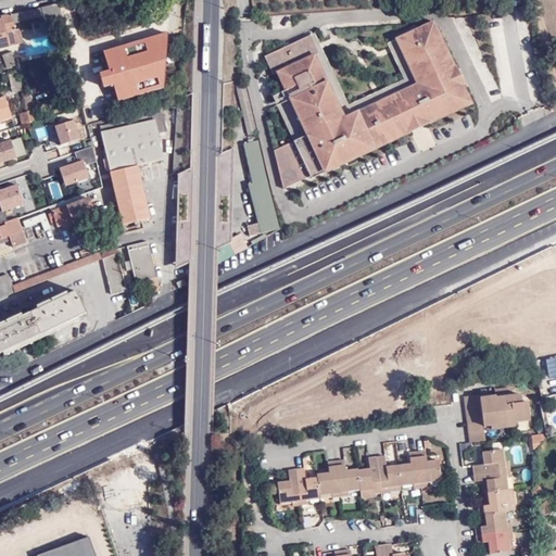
[(0,49),(22,43),(19,29),(14,30),(13,24),(43,16),(47,28),(60,25),(62,29),(66,28),(60,3),(0,17),(1,20),(0,20),(0,49)]
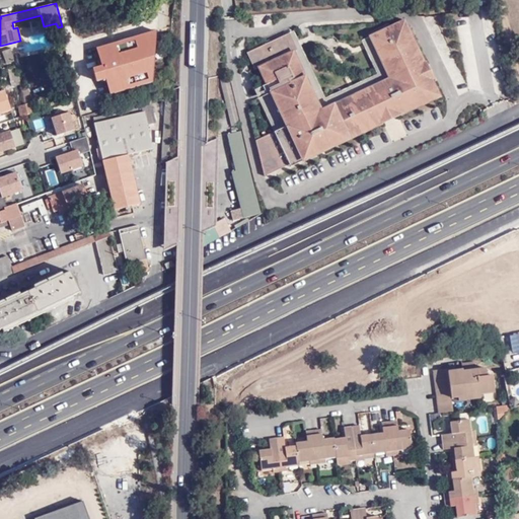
[(323,150),(383,123),(409,110),(406,106),(419,100),(421,105),(440,95),(433,79),(435,78),(427,61),(425,62),(404,19),(390,26),(385,28),(370,35),(390,78),(384,81),(386,86),(370,93),(369,91),(352,99),(350,95),(320,108),(294,50),(298,48),(290,30),(247,51),(255,68),(260,66),(271,91),(286,125),(255,139),(265,174),(289,163),(290,165),(316,153),(315,151),(313,148),(321,145),(323,150)]
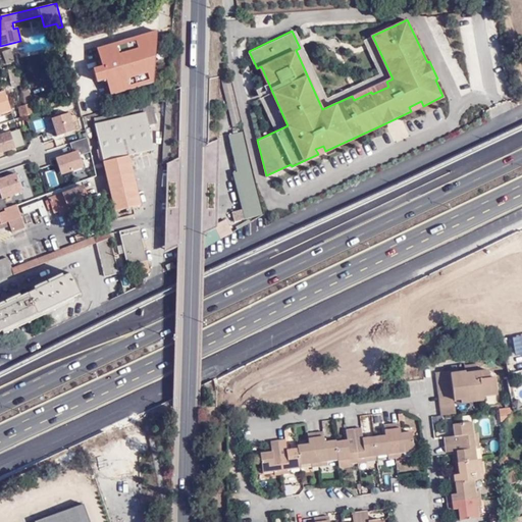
[(322,109),(352,96),(354,100),(371,92),(372,94),(388,87),(386,82),(393,79),(372,36),(364,40),(379,73),(327,98),(296,30),(292,31),(300,48),(296,50),(322,109)]
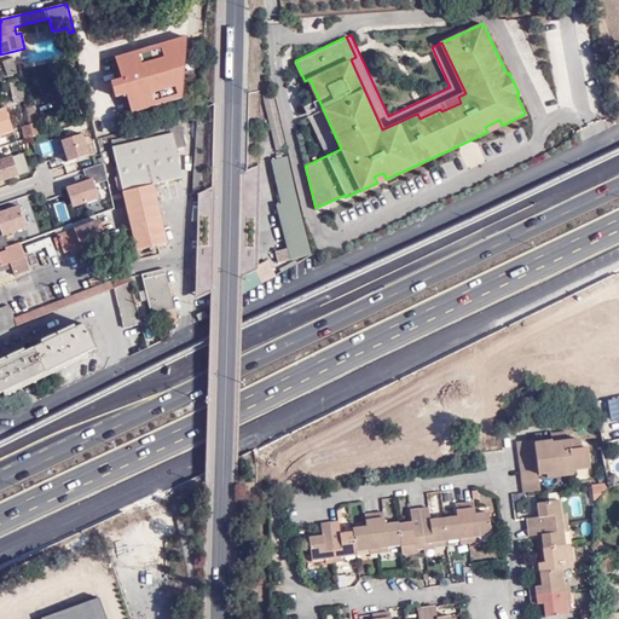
[(127,93),(132,111),(183,97),(189,36),(116,58),(122,79),(111,82),(116,97),(127,93)]
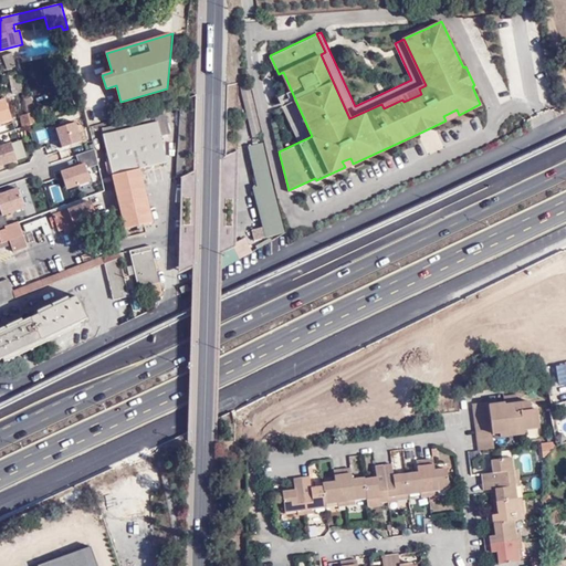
[(16,66),(11,53),(3,56),(8,69),(16,66)]
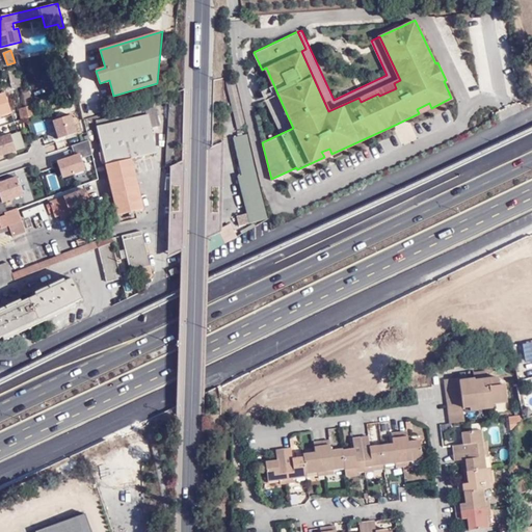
[(14,67),(8,69),(11,78),(17,76),(14,67)]
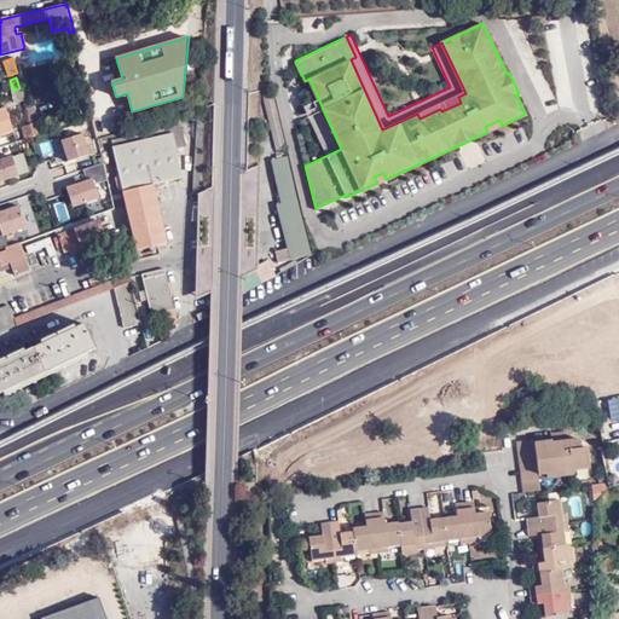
[(0,133),(13,129),(7,108),(0,110),(0,133)]
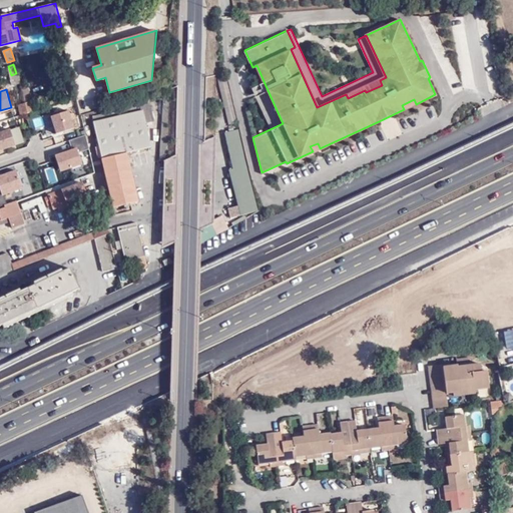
[(271,128),(283,123),(268,90),(263,92),(255,95),(271,128)]
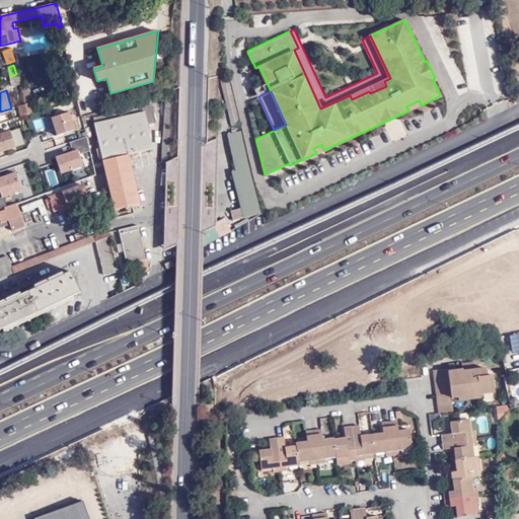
[(31,102),(24,104),(26,115),(34,113),(31,102)]
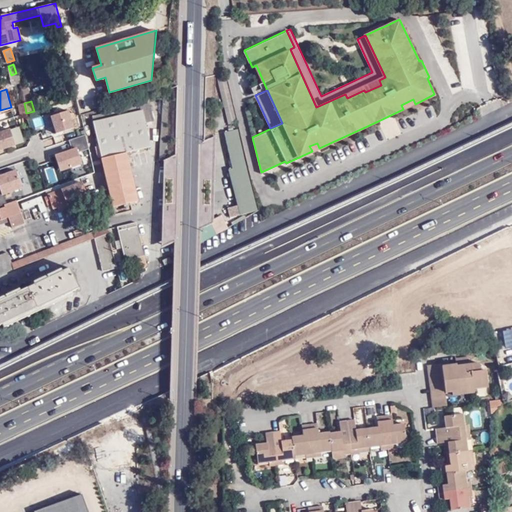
[(26,113),(24,103),(18,104),(20,115),(26,113)]
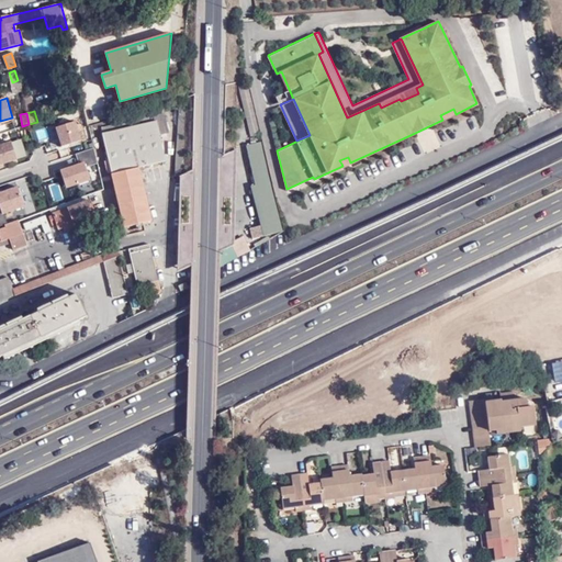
[(165,113),(153,116),(154,122),(102,133),(124,226),(150,221),(138,167),(165,161),(159,135),(169,133),(165,113)]
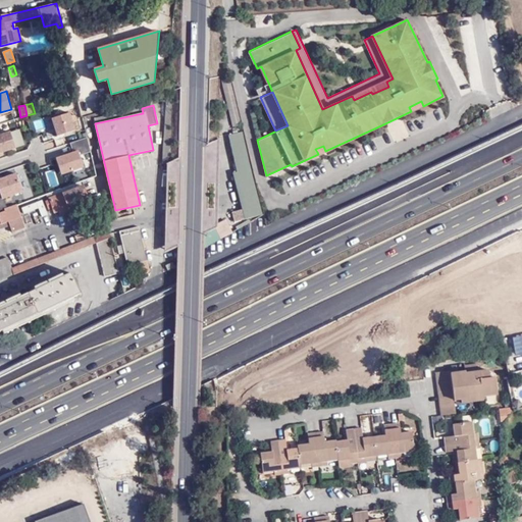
[(143,113),(142,108),(94,118),(95,123),(143,113)]
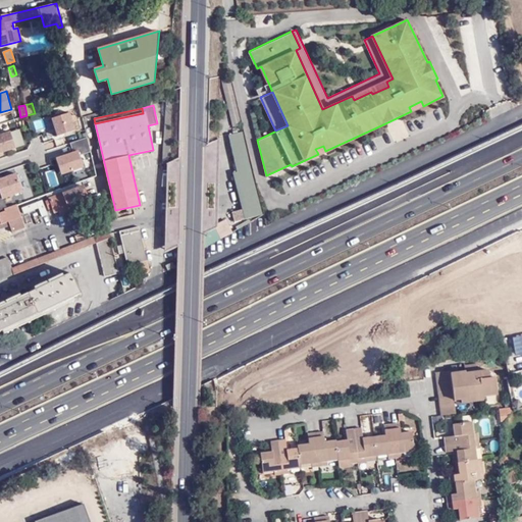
[(52,118),(57,136),(75,131),(69,112),(52,118)]
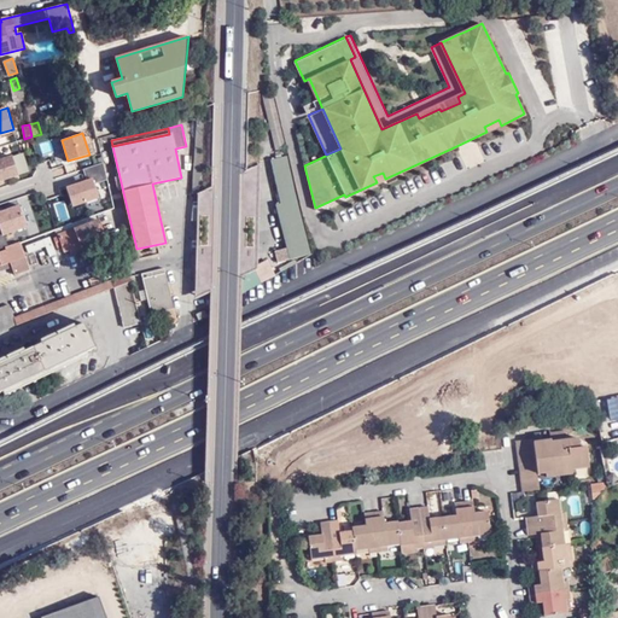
[(308,256),(312,254),(287,155),(272,158),(281,202),(277,203),(290,260),(307,255),(308,256)]
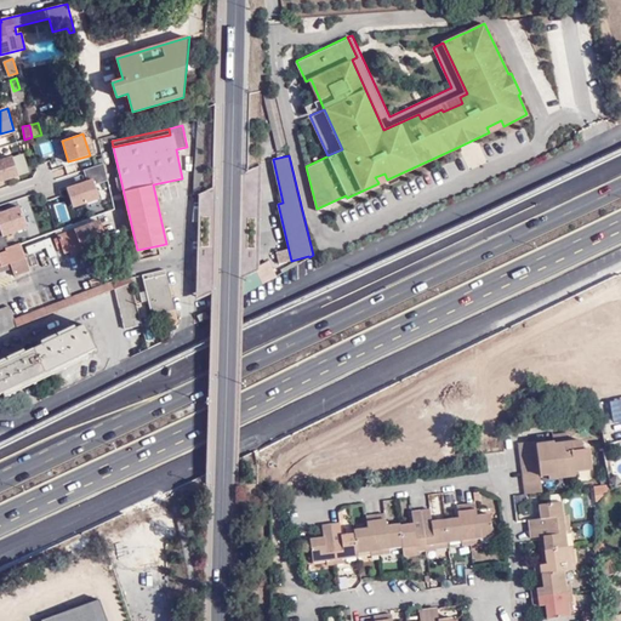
[(12,157),(0,160),(0,181),(20,175),(12,157)]
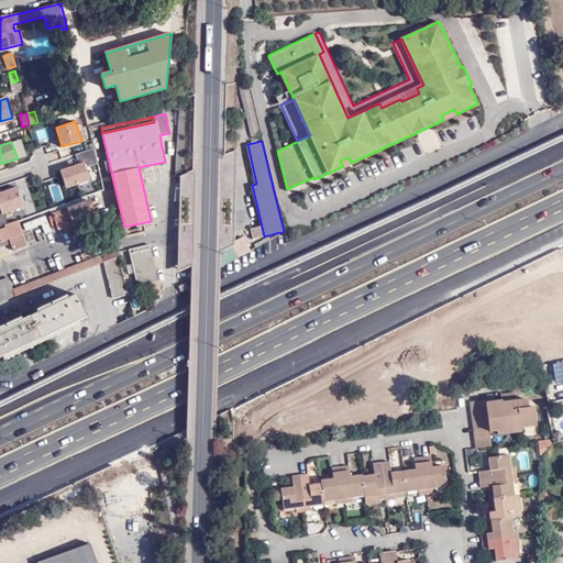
[(95,148),(76,154),(80,165),(61,172),(66,188),(90,179),(86,167),(98,163),(95,148)]
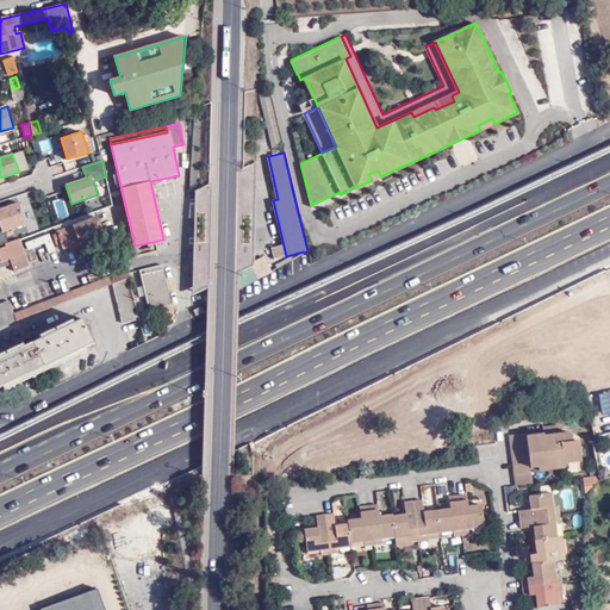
[(0,246),(10,243),(5,232),(27,224),(19,203),(0,210),(0,246)]
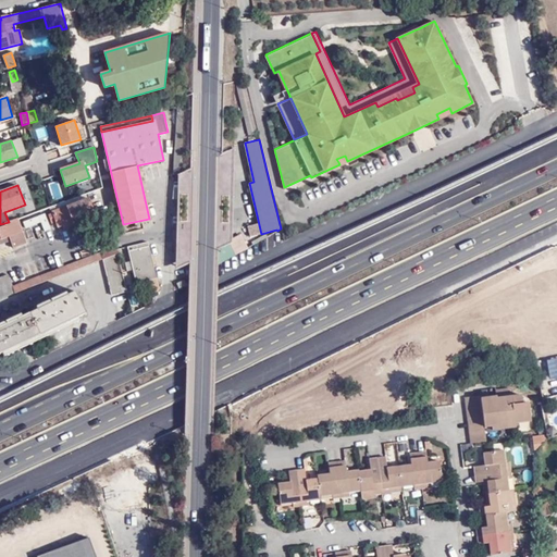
[(53,214),(57,221),(58,227),(63,225),(64,229),(96,217),(89,199),(53,212),(53,214)]
